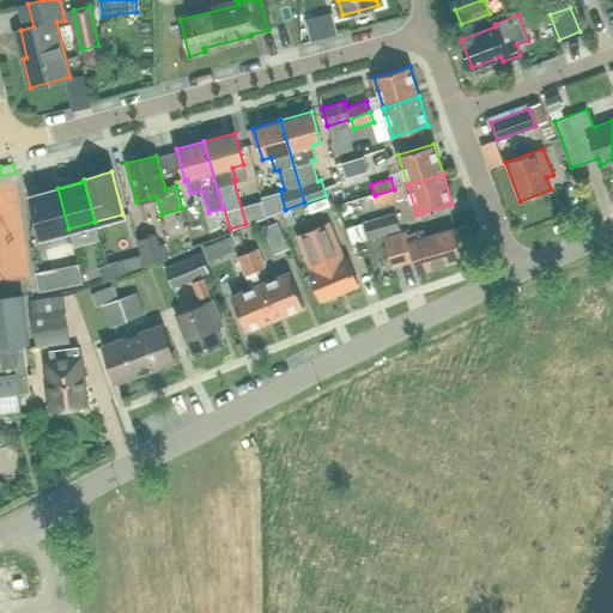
[(68,229),(58,188),(31,195),(42,236),(68,229)]
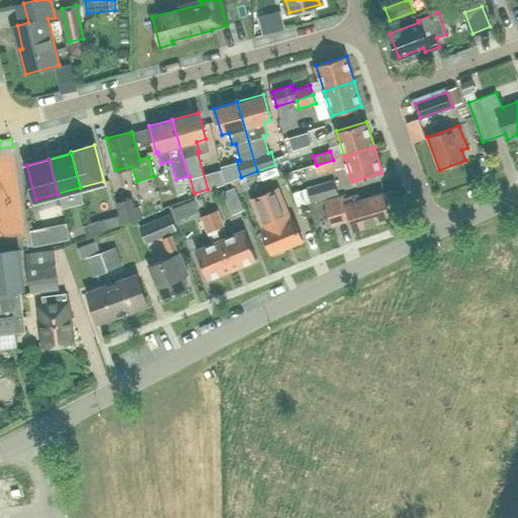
[(333,160),(317,165),(319,173),(335,168),(333,160)]
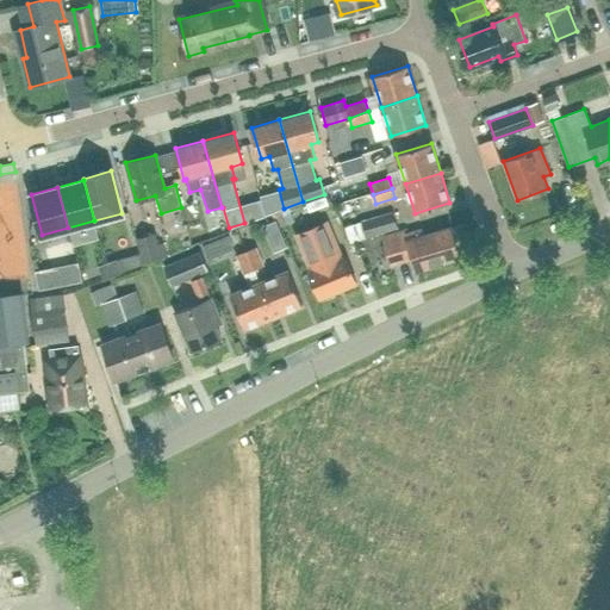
[(399,228),(393,211),(361,221),(366,238),(399,228)]
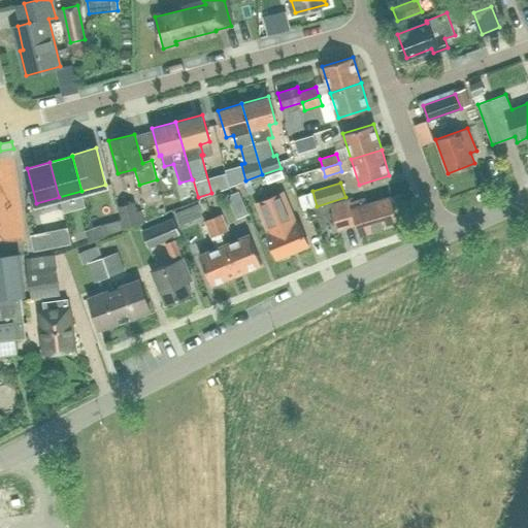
[(298,221),(289,225),(287,219),(290,217),(279,192),(255,202),(276,257),(307,243),(298,221)]
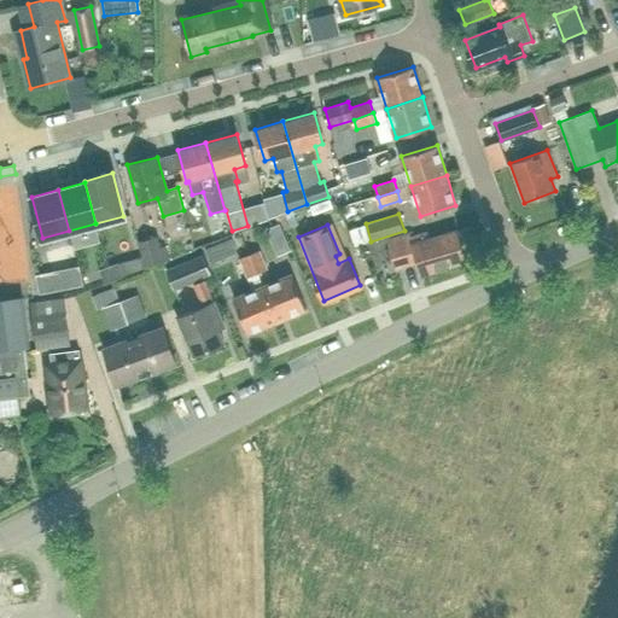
[(339,232),(344,246),(361,240),(356,226),(339,232)]
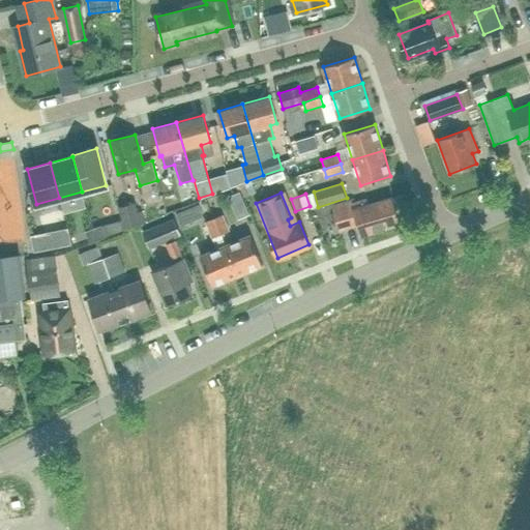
[(361,236),(400,225),(391,197),(369,204),(366,199),(352,203),(351,200),(332,206),(340,230),(358,225),(361,236)]
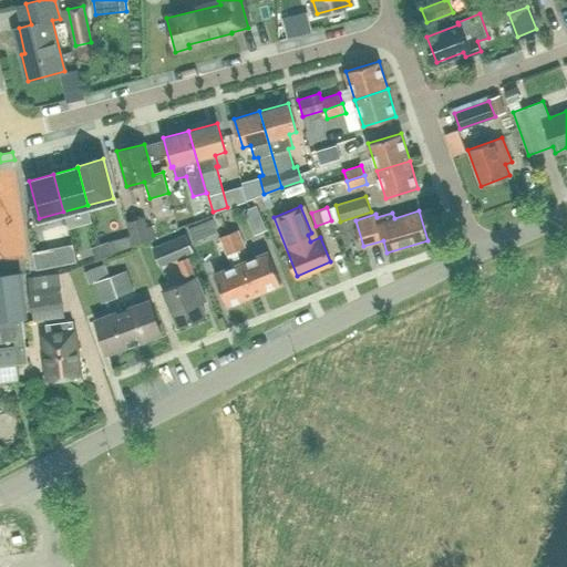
[(126,222),(129,229),(133,245),(156,238),(152,225),(147,226),(145,216),(126,222)]
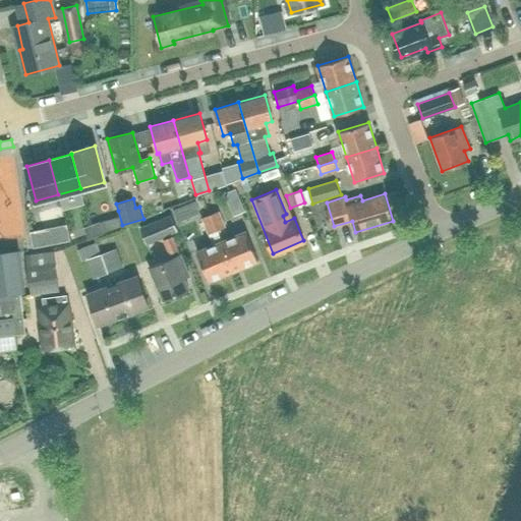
[(172,209),(176,221),(188,217),(183,205),(172,209)]
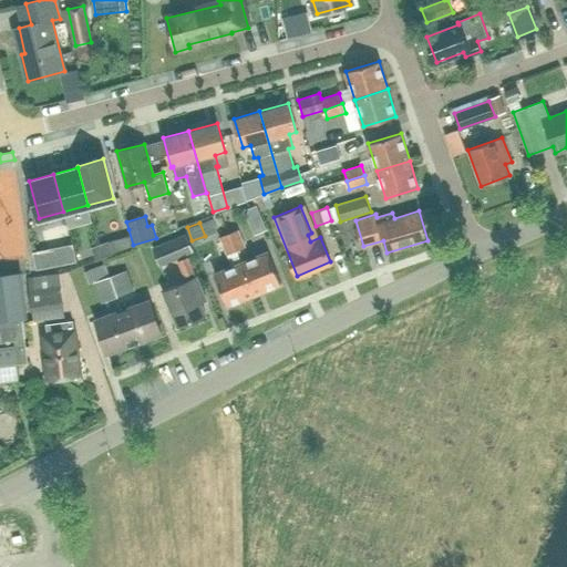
[(246,247),(238,229),(229,233),(236,251),(246,247)]
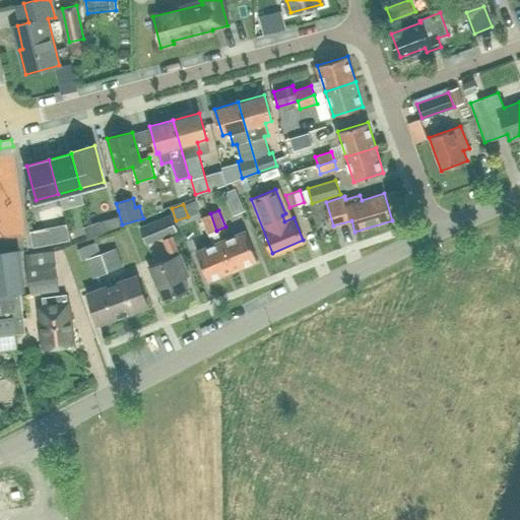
[(201,217),(212,245),(197,251),(209,280),(234,270),(221,241),(216,231),(210,213),(201,217)]
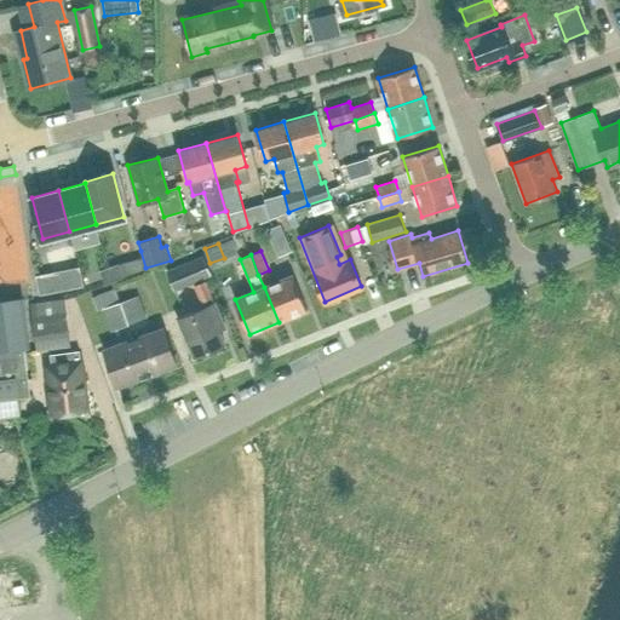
[(166,271),(174,292),(212,275),(204,256),(166,271)]
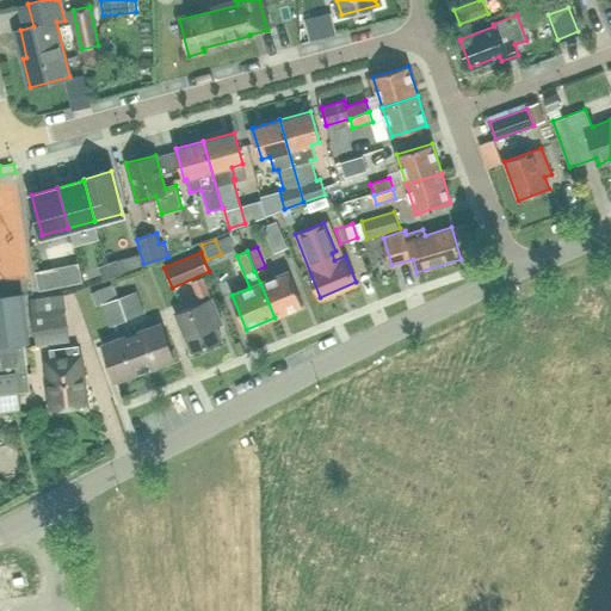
[(116,259),(106,263),(112,276),(121,273),(116,259)]
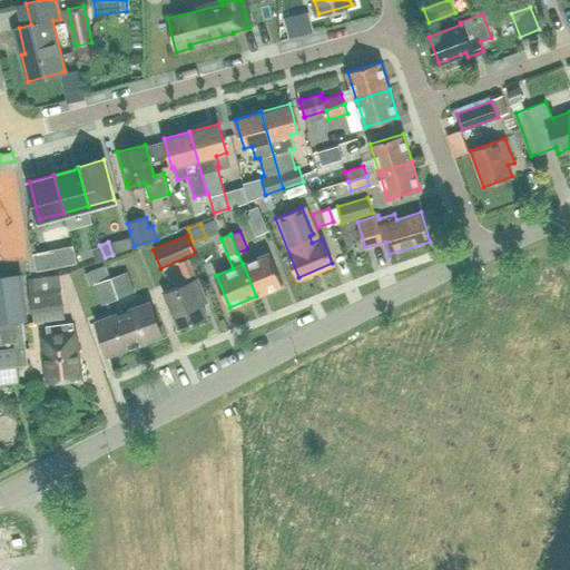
[(105,257),(99,245),(91,248),(96,261),(105,257)]
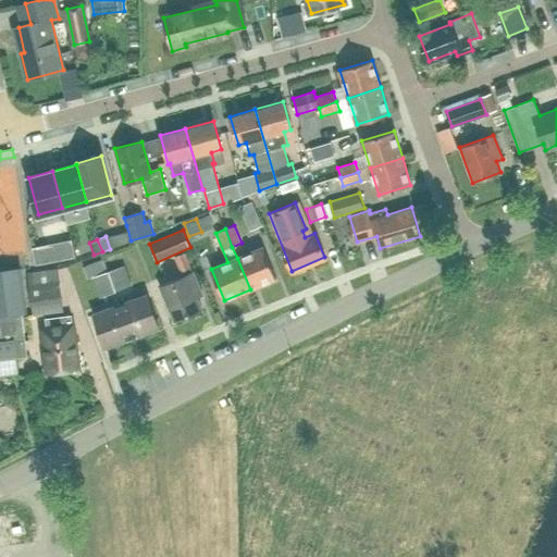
[(237,258),(250,289),(276,279),(262,246),(237,258)]
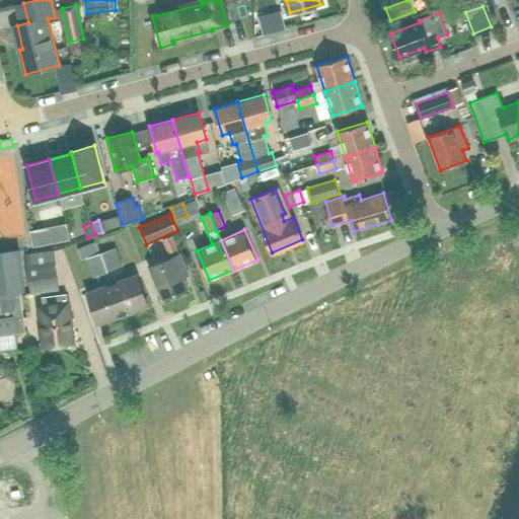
[(39,232),(30,234),(32,246),(40,244),(39,232)]
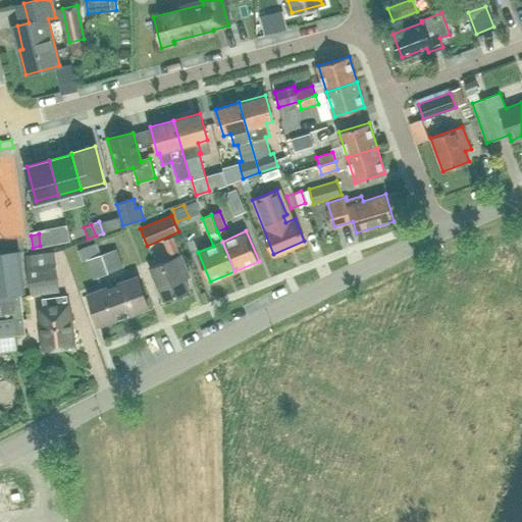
[(168,255),(179,250),(173,237),(163,241),(168,255)]
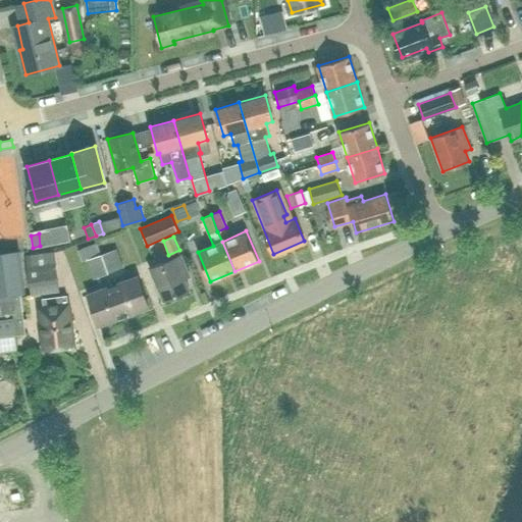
[(83,261),(86,260),(101,254),(97,243),(79,250),(83,261)]
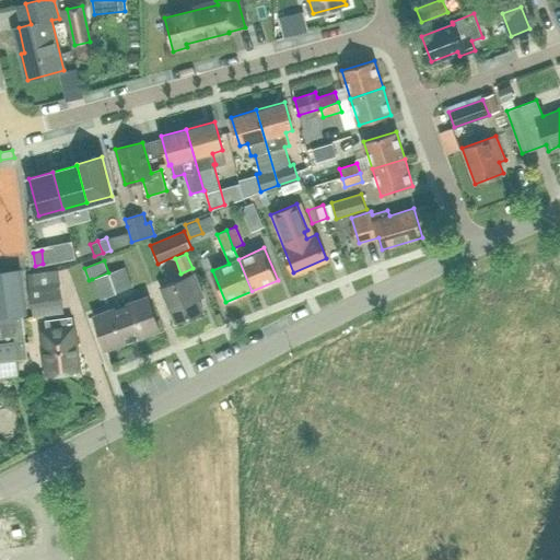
[(126,266),(109,272),(117,293),(132,288),(126,266)]
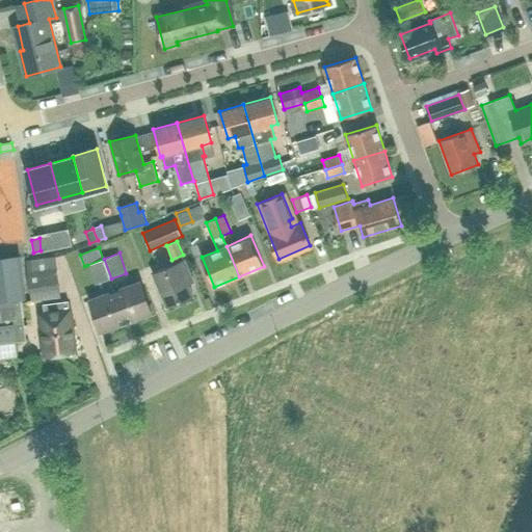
[(26,298),(23,281),(20,256),(0,259),(0,357),(17,355),(15,342),(27,340),(21,298),(26,298)]
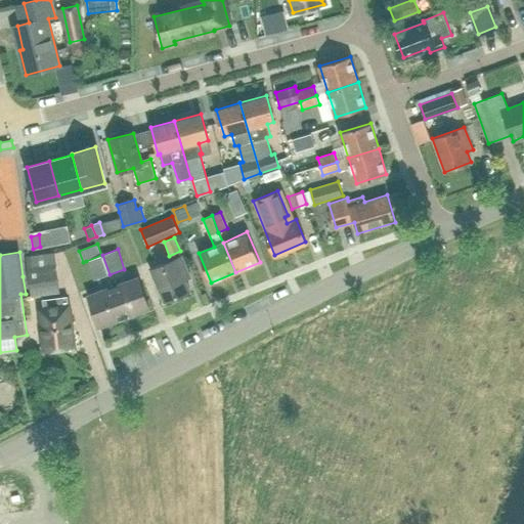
[(60,294),(55,262),(54,252),(27,256),(29,275),(31,297),(60,294)]
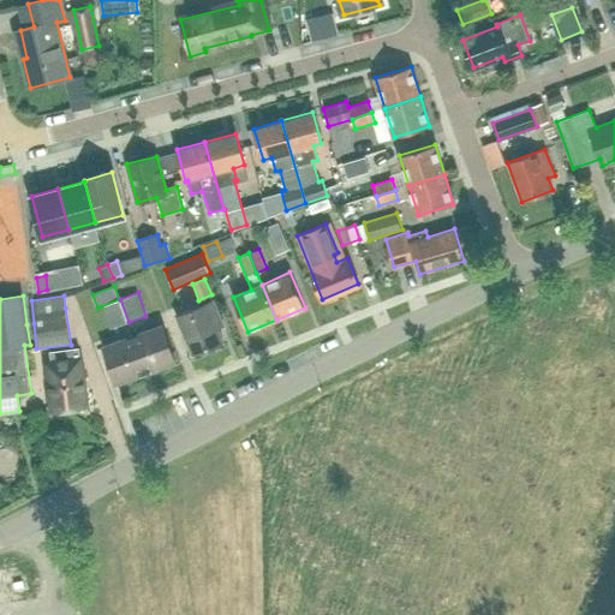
[(120,299),(119,299),(101,306),(109,329),(129,322),(120,299)]
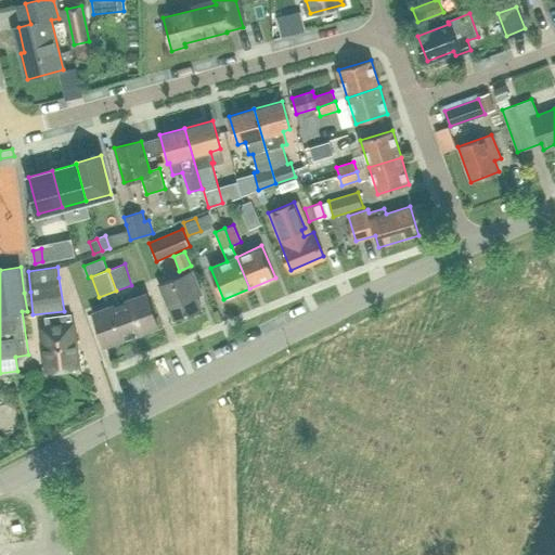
[(159,285),(173,319),(202,308),(196,296),(202,293),(193,271),(159,285)]
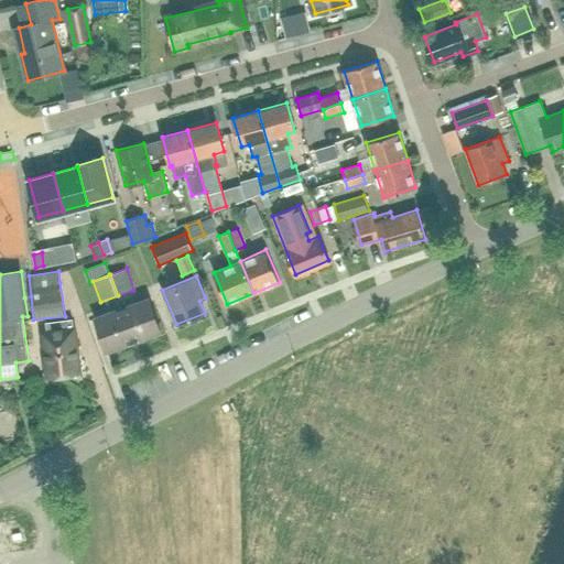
[(149,299),(122,308),(133,340),(161,331),(149,299)]
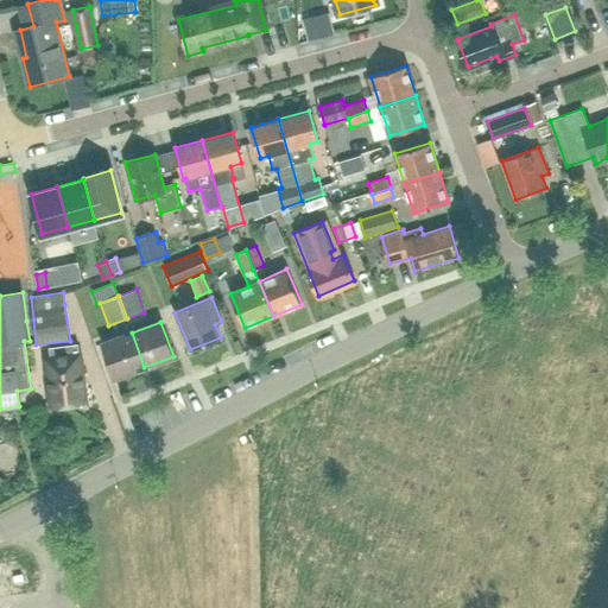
[(115,378),(144,367),(132,333),(102,343),(115,378)]
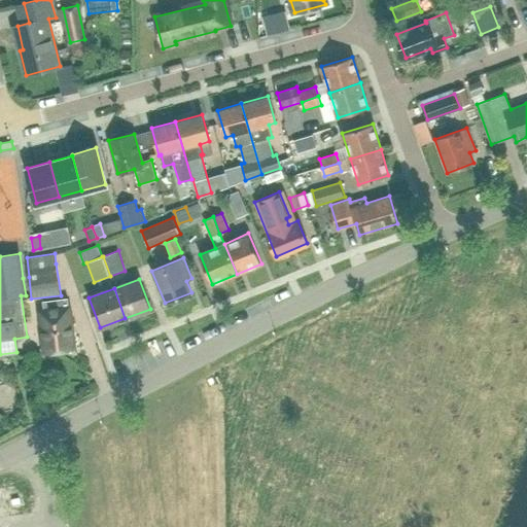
[(39,311),(45,352),(74,348),(68,307),(39,311)]
